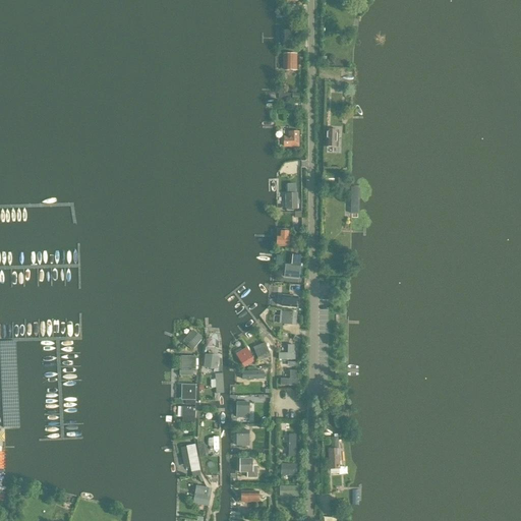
[(282,30),(282,48),(293,48),(293,30),(282,30)]
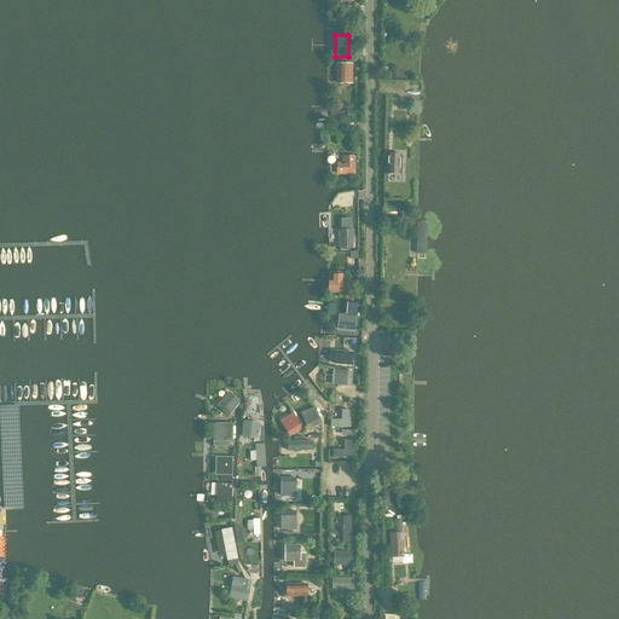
[(352,65),(337,65),(336,84),(352,84),(352,65)]
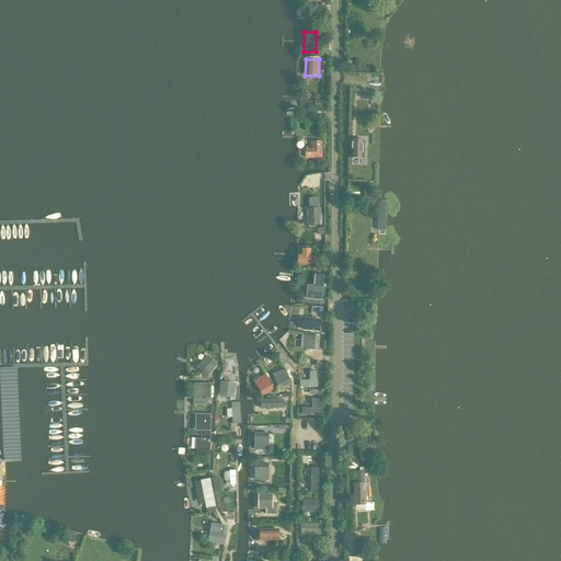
[(301,99),(301,107),(322,109),(322,102),(305,101),(305,99),(301,99)]
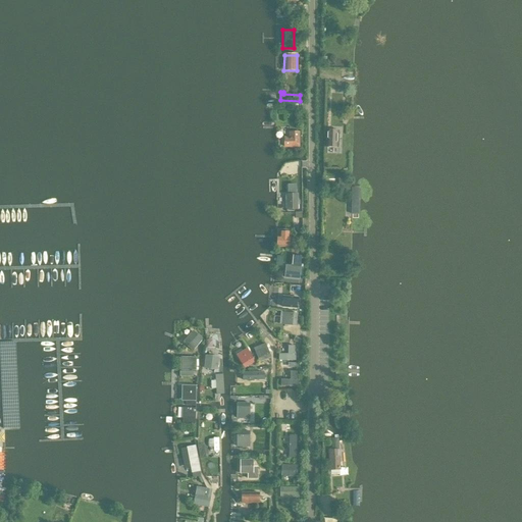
[(338,148),(340,132),(327,131),(327,147),(338,148)]
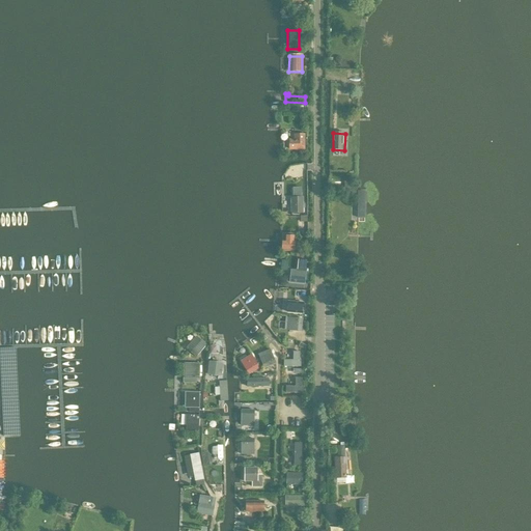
[(289,140),(289,150),(305,150),(305,135),(295,135),(295,140),(289,140)]
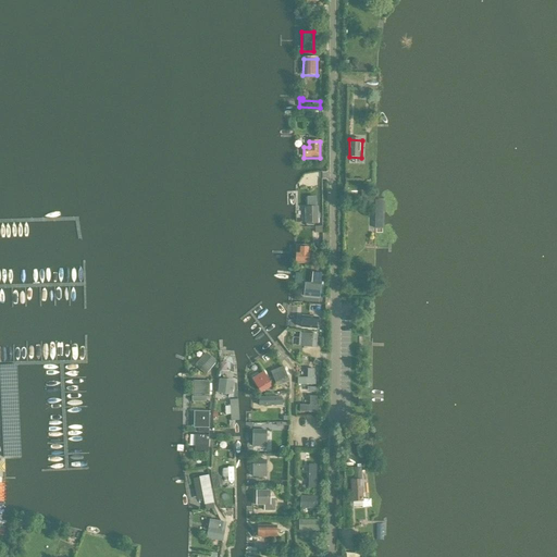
[(308,208),(305,208),(306,224),(318,224),(318,208),(316,208),(316,198),(308,198),(308,208)]
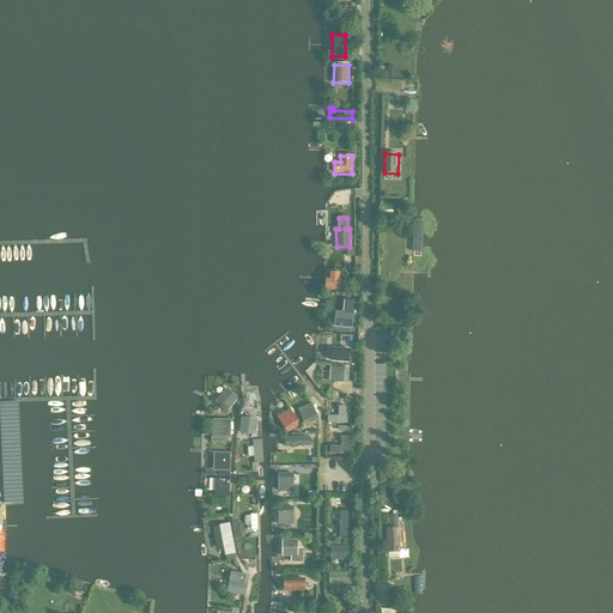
[(339,290),(340,271),(334,271),(334,272),(327,272),(326,290),(339,290)]
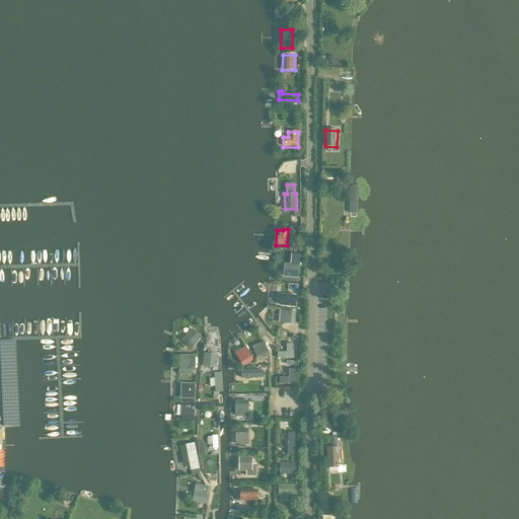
[(297,278),(298,267),(285,265),(283,277),(297,278)]
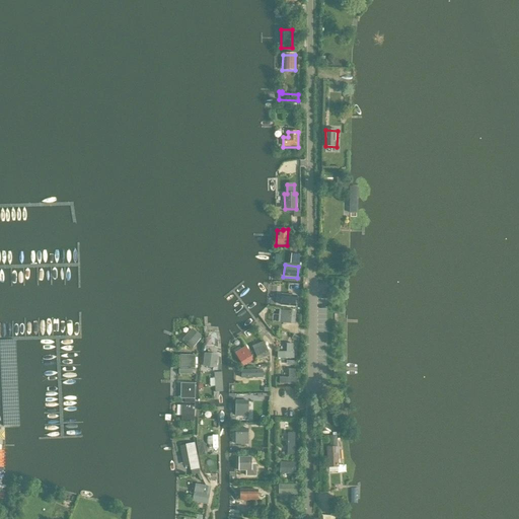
[(281,295),(281,305),(295,306),(295,297),(281,295)]
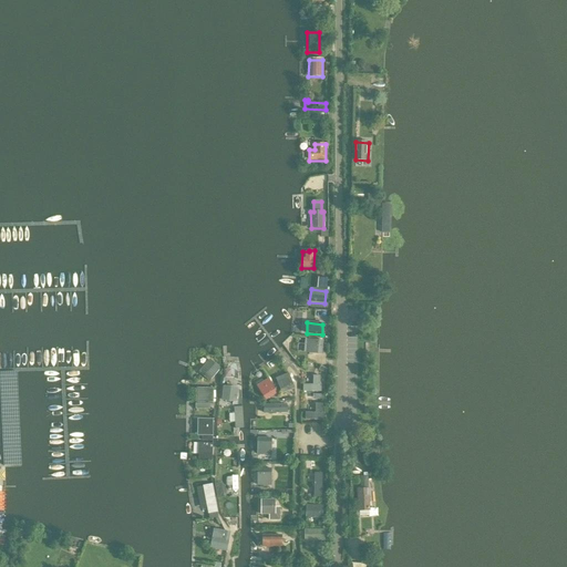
[(321,354),(322,341),(307,340),(306,346),(309,346),(308,353),(321,354)]
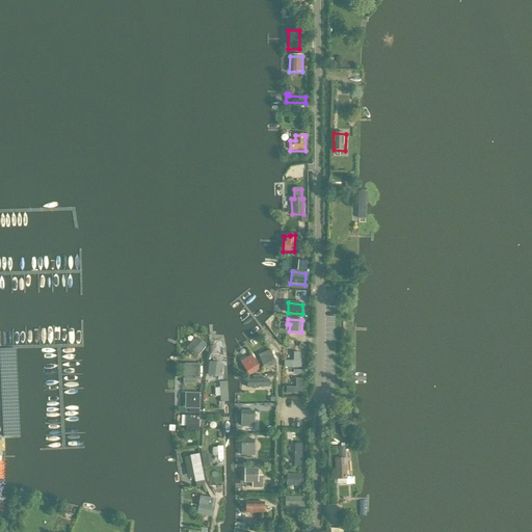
[(196,357),(206,346),(196,339),(187,349),(196,357)]
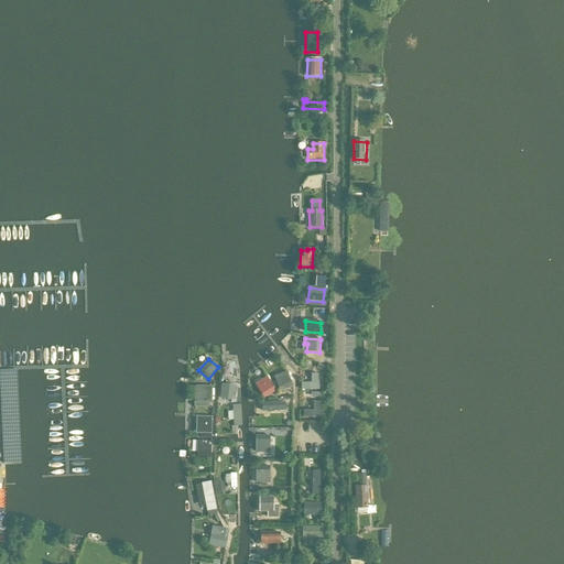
[(17,370),(0,371),(4,465),(21,465),(17,370)]
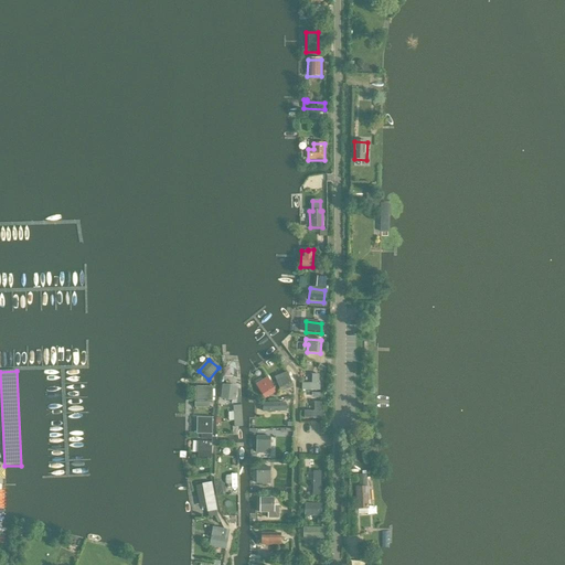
[(281,393),(294,387),(287,373),(283,375),(284,377),(276,381),(281,393)]
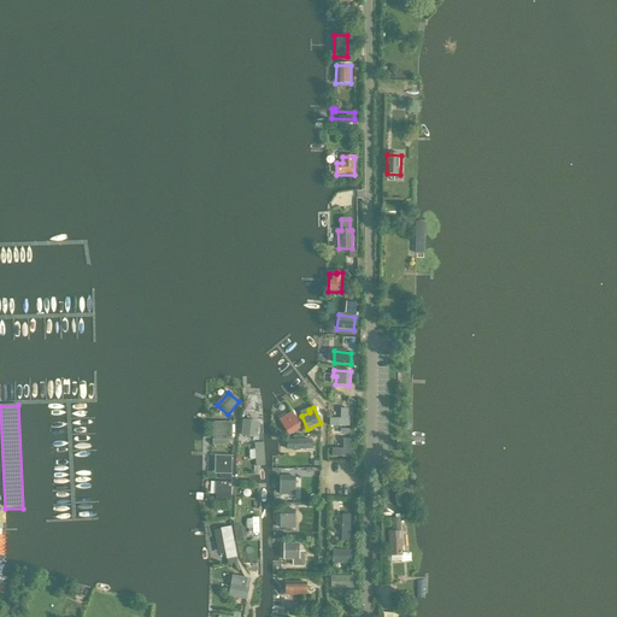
[(289,435),(301,428),(292,413),(287,416),(288,418),(281,423),(289,435)]
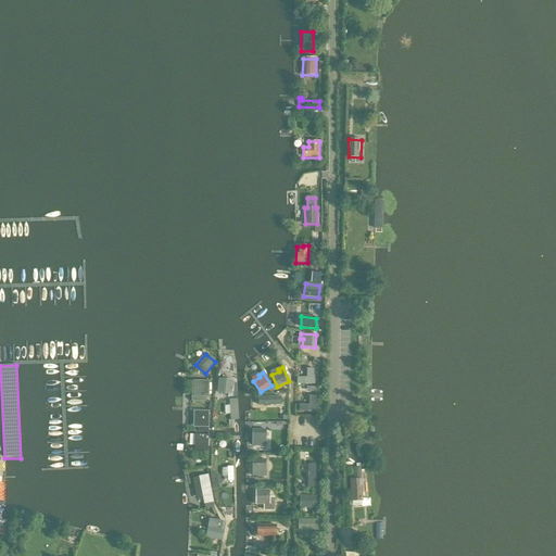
[(231,394),(234,381),(219,380),(218,392),(231,394)]
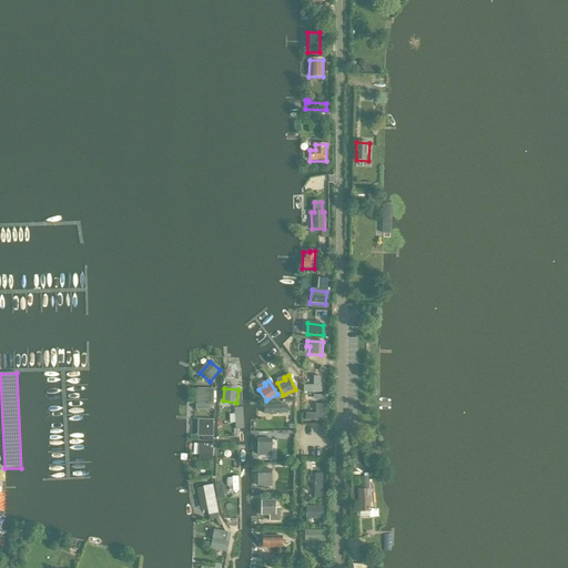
[(200,404),(213,404),(214,389),(201,389),(200,404)]
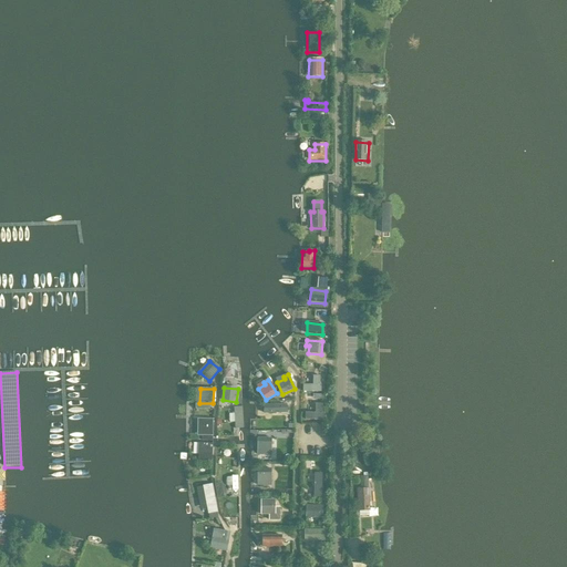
[(213,436),(214,420),(200,419),(200,436),(213,436)]
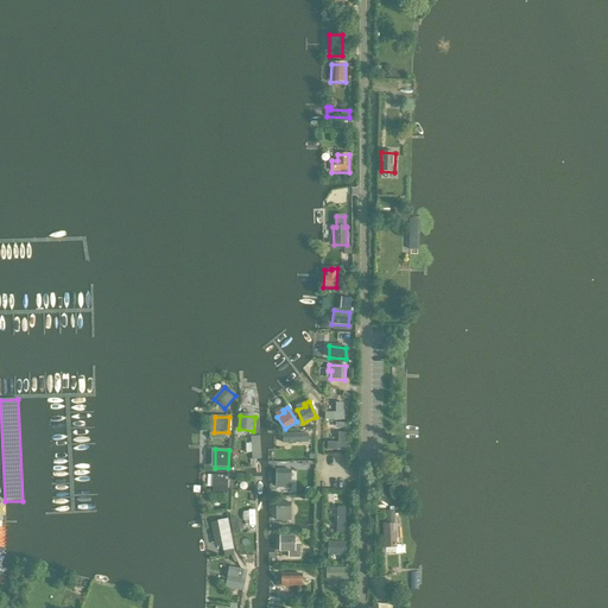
[(290,485),(291,470),(277,470),(276,488),(282,488),(282,485),(290,485)]
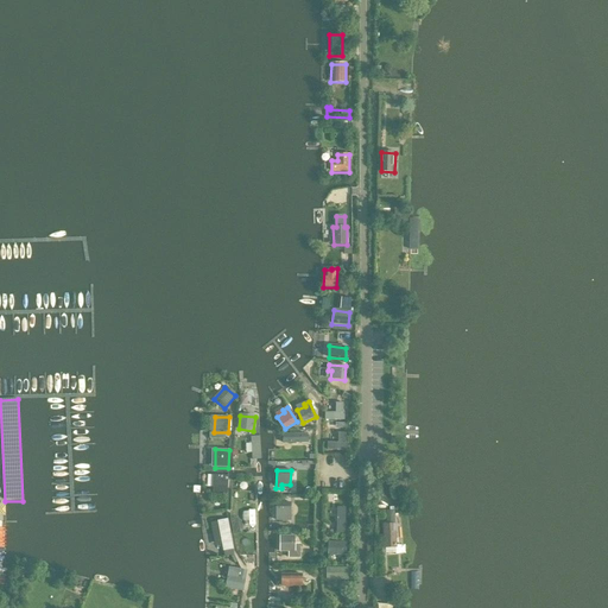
[(227,495),(228,476),(217,475),(217,488),(214,488),(213,494),(227,495)]
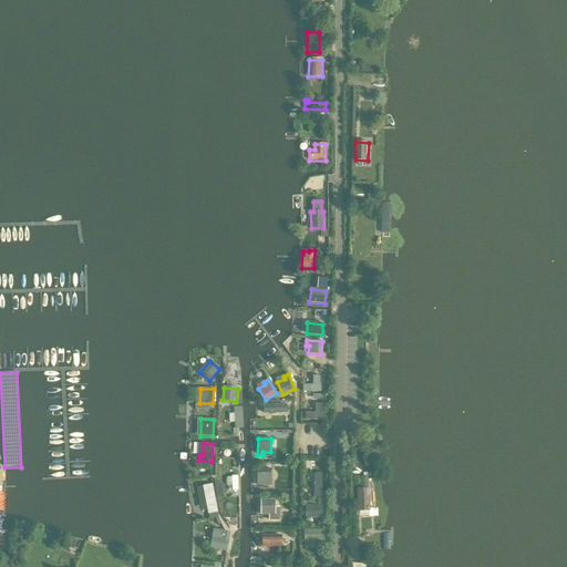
[(271,483),(271,470),(258,470),(258,485),(264,486),(264,483),(271,483)]
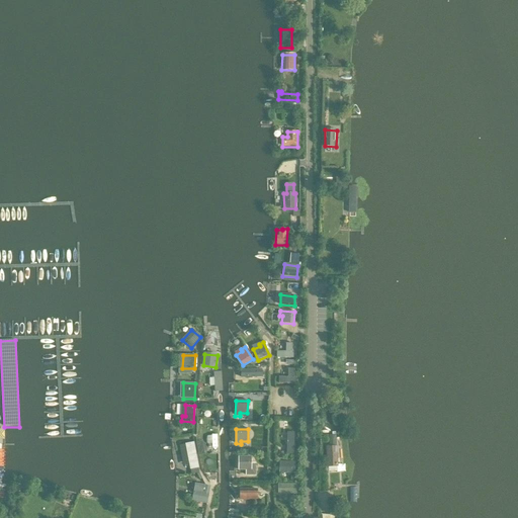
[(193,443),(186,444),(189,464),(190,469),(198,468),(193,443)]
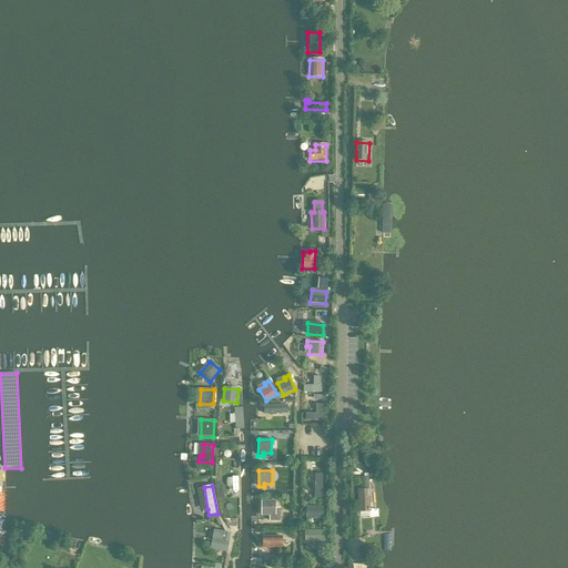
[(359,511),(364,511),(369,511),(368,490),(358,490),(359,511)]
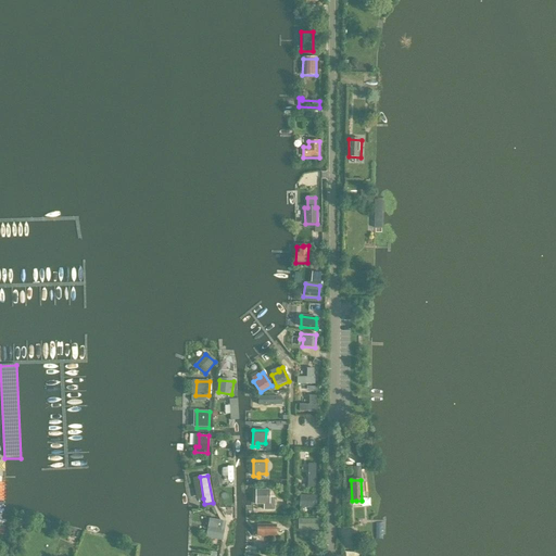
[(269,505),(269,491),(256,491),(256,505),(269,505)]
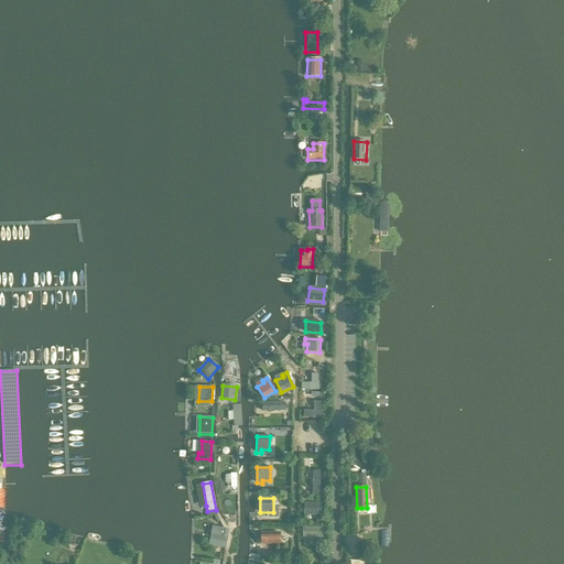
[(305,505),(306,518),(322,518),(322,505),(305,505)]
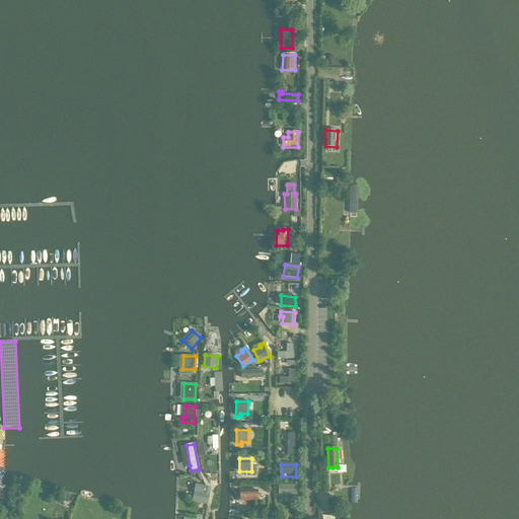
[(208,488),(206,487),(196,486),(195,493),(194,502),(207,504),(208,504),(210,488),(208,488)]
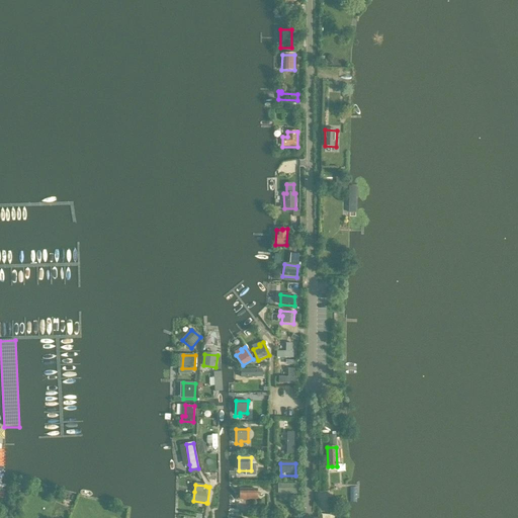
[(257,500),(257,490),(240,489),(240,500),(257,500)]
